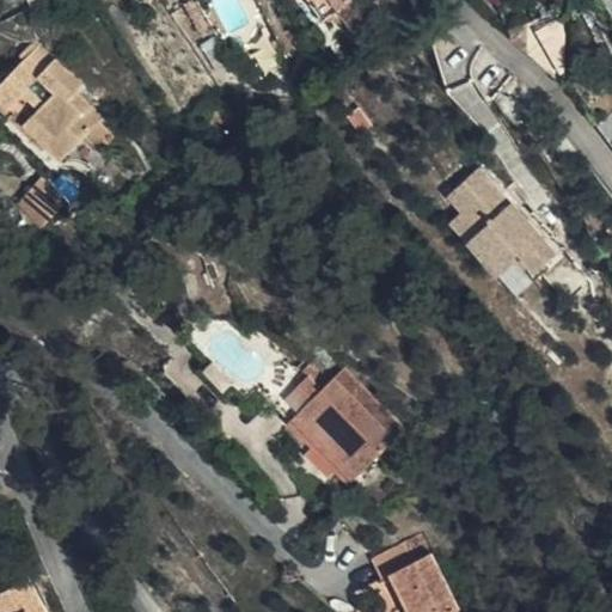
[(377,0),(352,0),(342,7),(359,31),(386,13),(380,5),(377,0)]
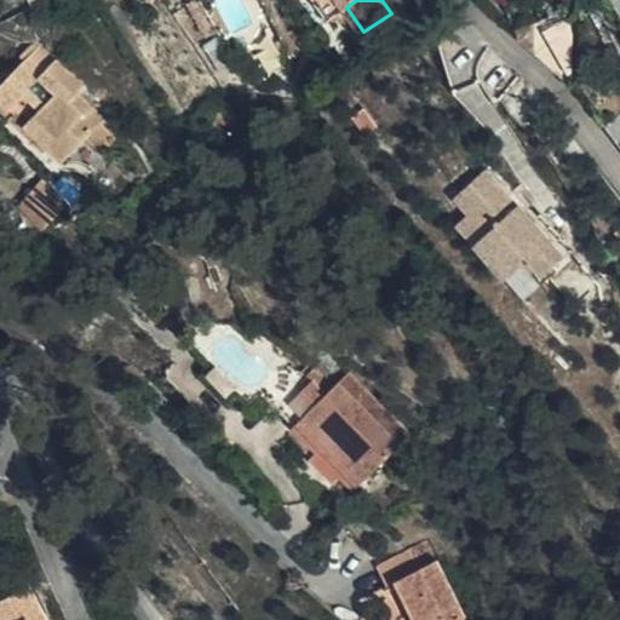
[(515,28),(516,36),(569,84),(564,62),(554,17),(515,28)]
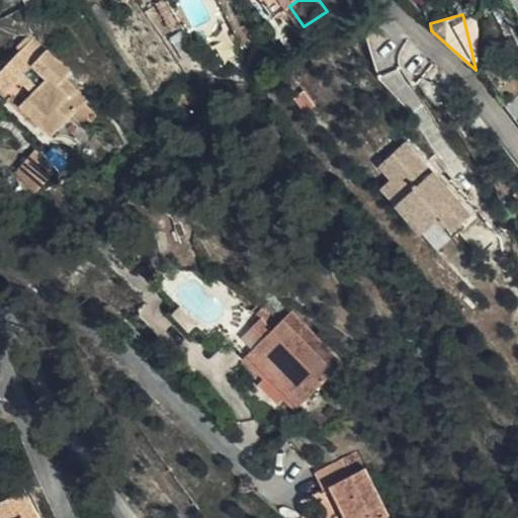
[(57,107),(69,118),(72,115),(84,102),(88,99),(65,76),(70,71),(36,36),(0,72),(0,83),(7,91),(24,74),(36,87),(29,94),(50,113),(57,107)]
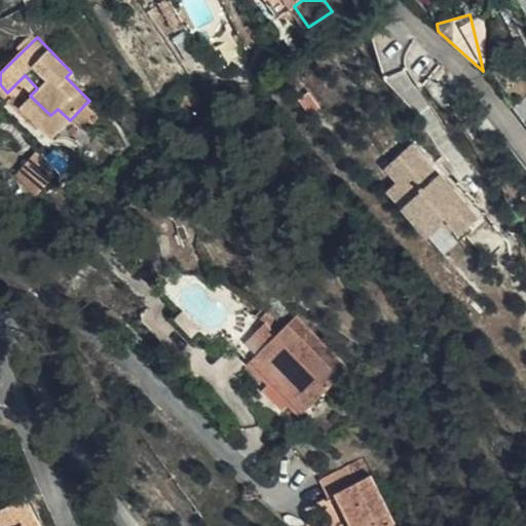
[(312,115),(322,108),(309,92),(301,99),(312,115)]
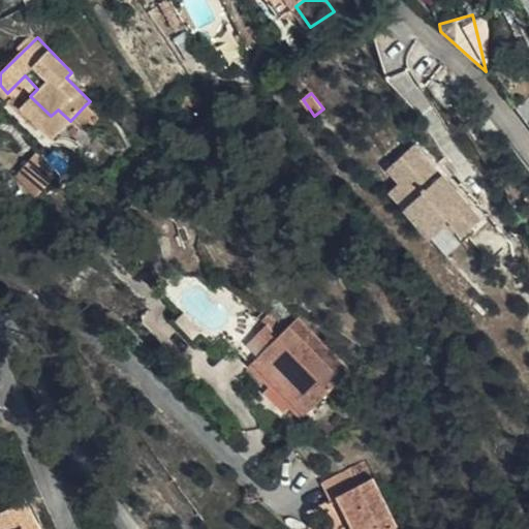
[(53,138),(70,121),(58,110),(51,116),(30,96),(21,106),(53,138)]
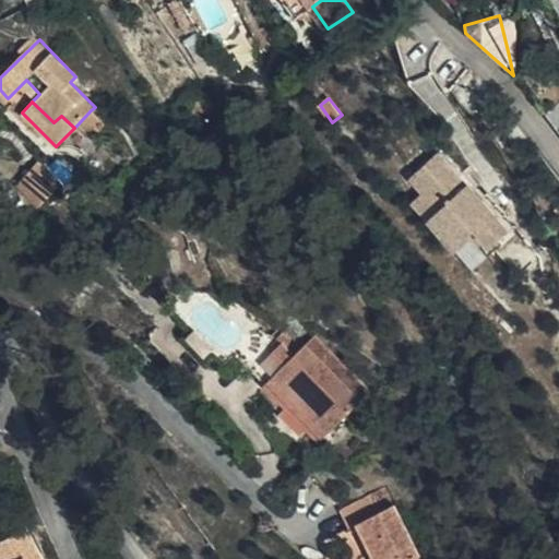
[(91,110),(78,125),(92,139),(105,125),(91,110)]
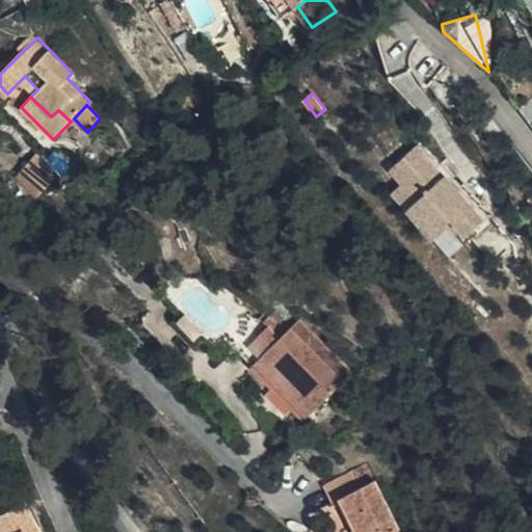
[(485,218),(419,142),(392,165),(405,180),(419,196),(409,206),(435,236),(450,223),(448,221),(454,216),(468,233),(485,218)]
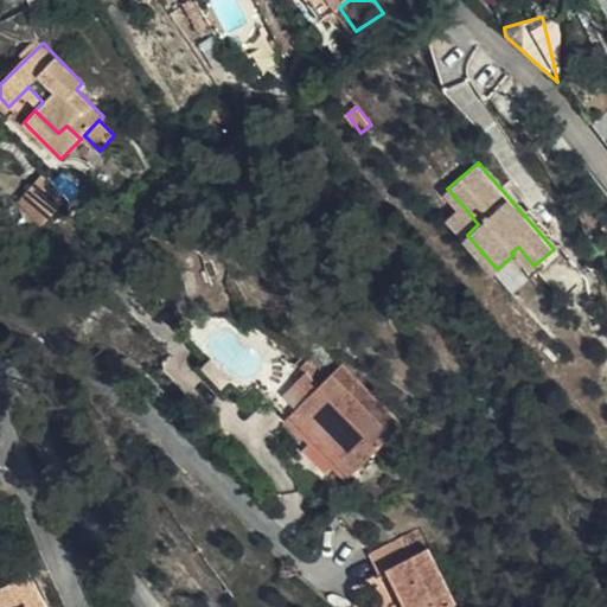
[(23,202),(44,222),(65,199),(44,178),(23,202)]
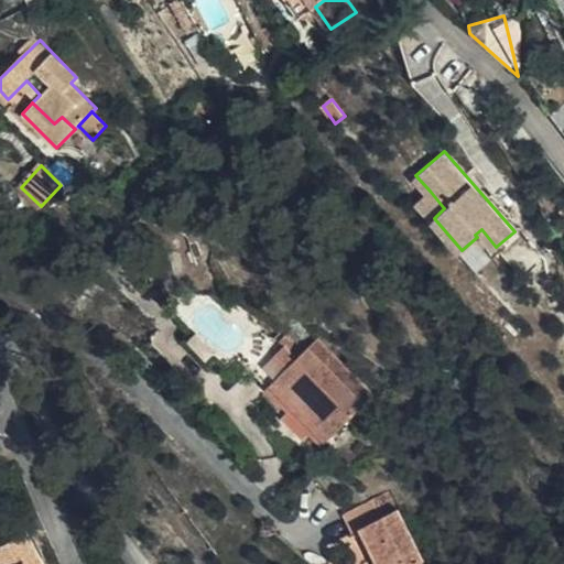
[(419,199),(434,218),(444,208),(430,191),(419,199)]
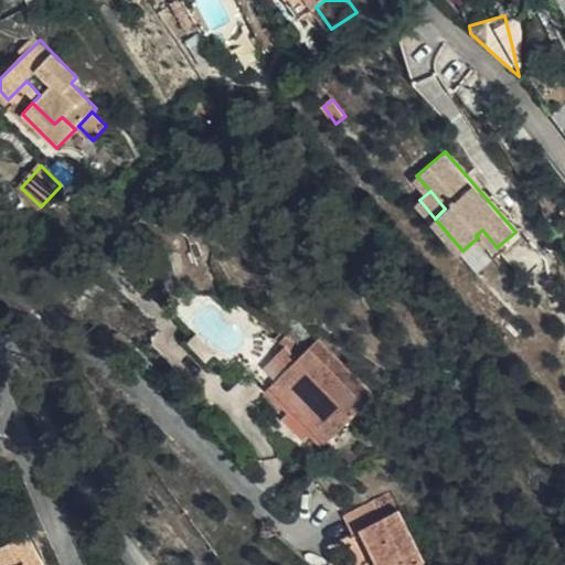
[(210,358),(219,351),(201,331),(193,338),(210,358)]
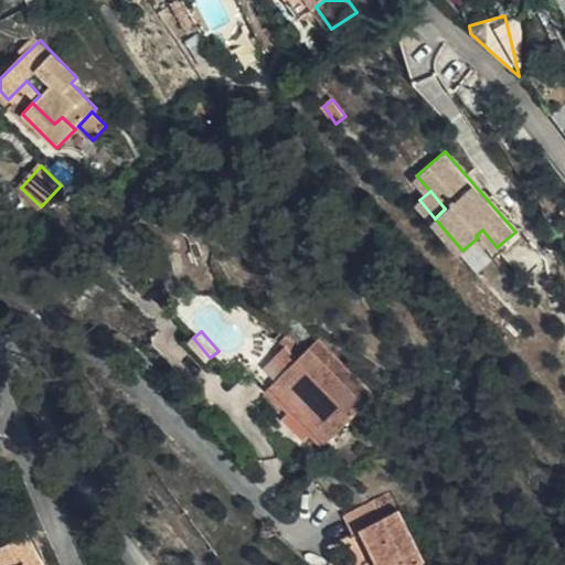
[(276,381),(332,435),(373,395),(319,340),(295,363),(283,350),(274,358),(286,370),(276,381)]
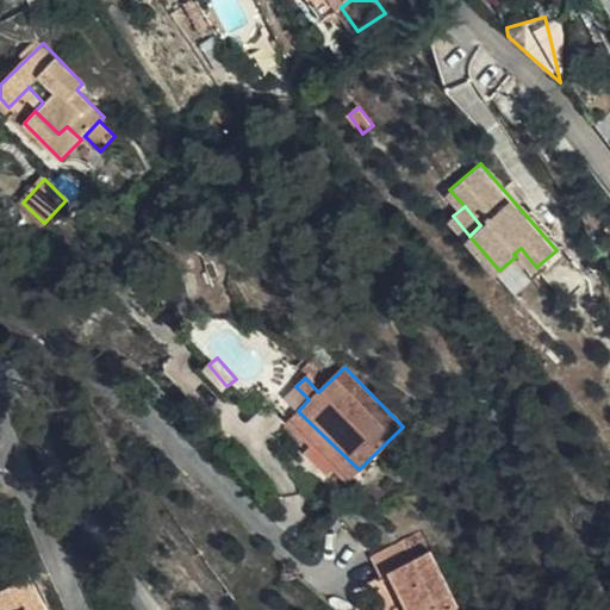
[(350,479),(359,470),(298,411),(290,421),(350,479)]
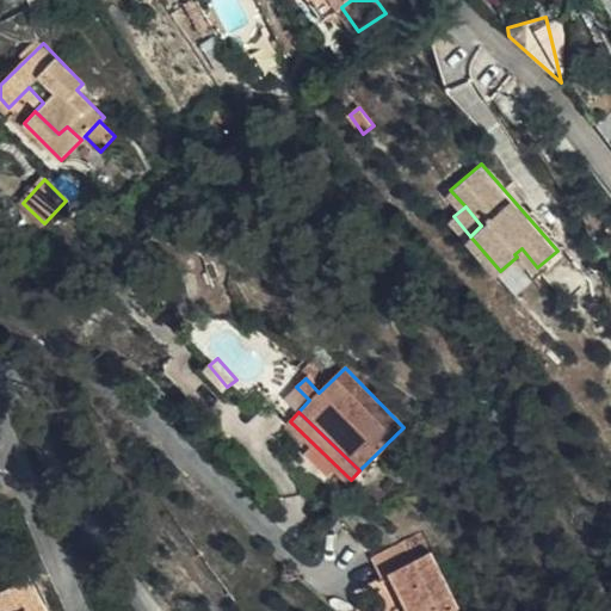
[(458,610),(420,534),(374,556),(382,576),(392,573),(409,610),(458,610)]
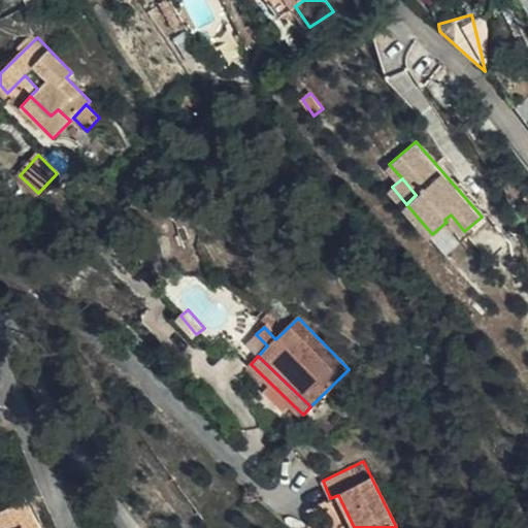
[(0,527),(37,527),(23,500),(0,512),(0,527)]
